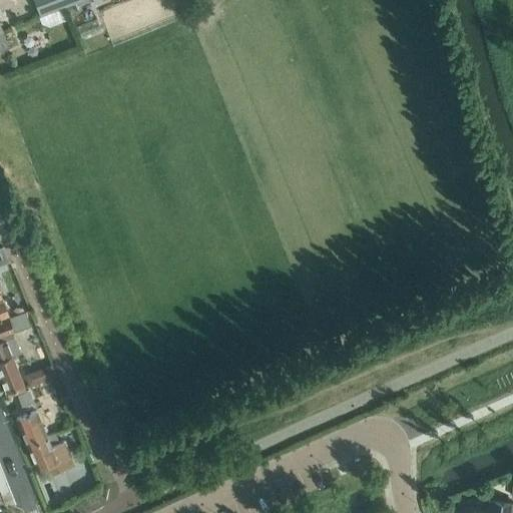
[(33,0),(40,15),(79,0),(33,0)]
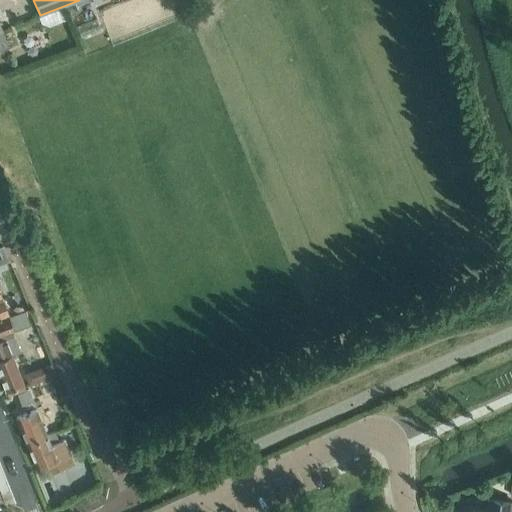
[(0,49),(8,47),(0,25),(0,49)]
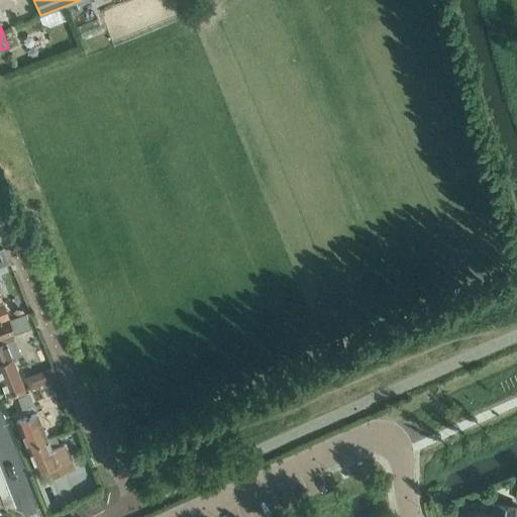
[(0,173),(0,183),(8,179),(4,171),(0,173)]
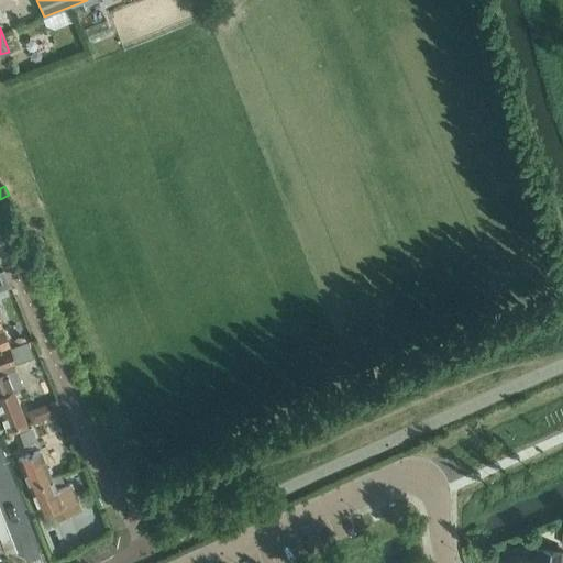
[(0,370),(15,364),(33,357),(26,342),(0,352),(0,370)]
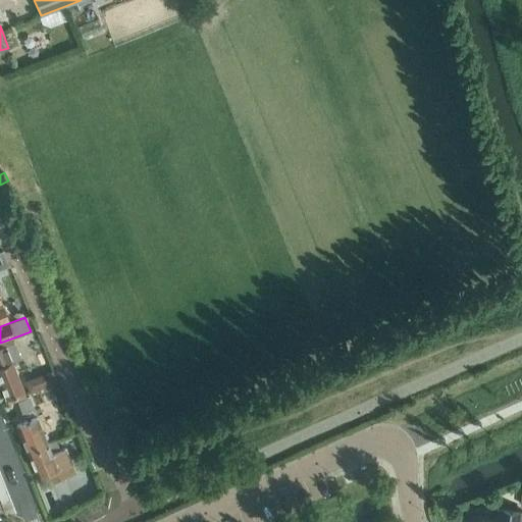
[(37,390),(32,379),(20,383),(15,371),(12,362),(20,359),(14,343),(0,348),(0,384),(7,404),(25,397),(24,395),(37,390)]
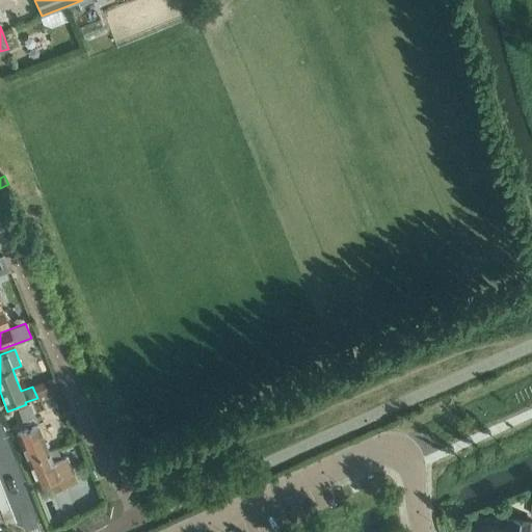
[(51,379),(32,387),(37,398),(55,391),(51,379)]
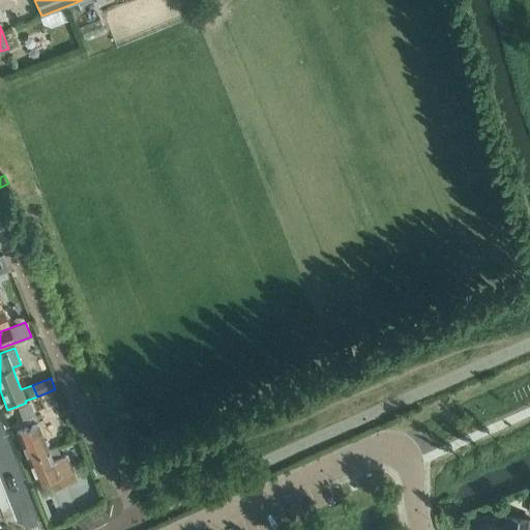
[(23,421),(34,417),(29,404),(18,408),(23,421)]
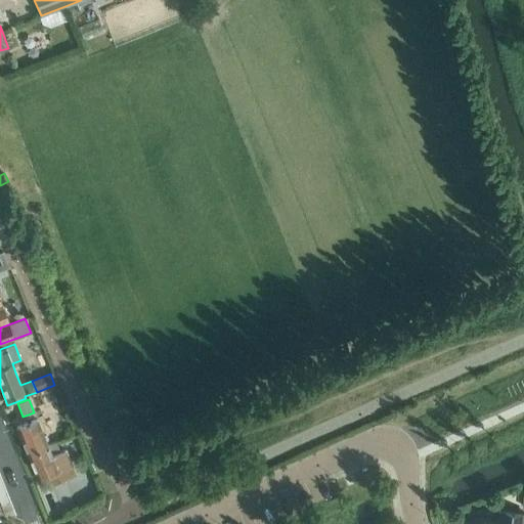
[(16,427),(27,453),(47,445),(37,419),(16,427)]
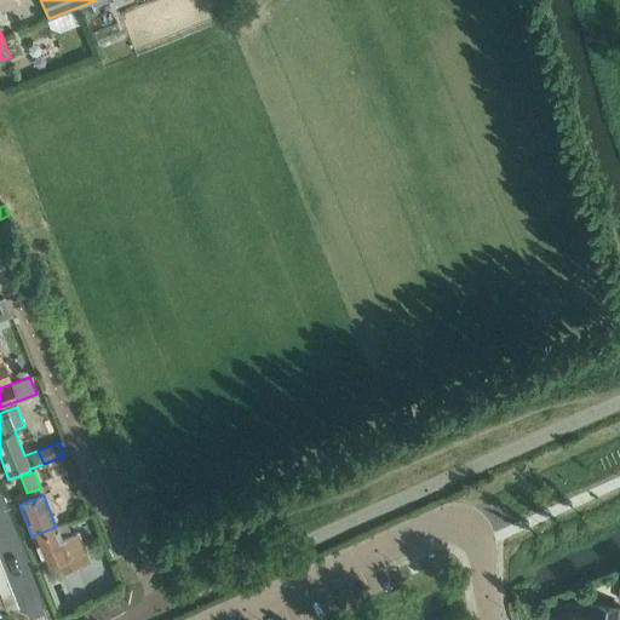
[(90,562),(78,533),(61,540),(56,527),(32,537),(45,568),(58,562),(63,573),(90,562)]
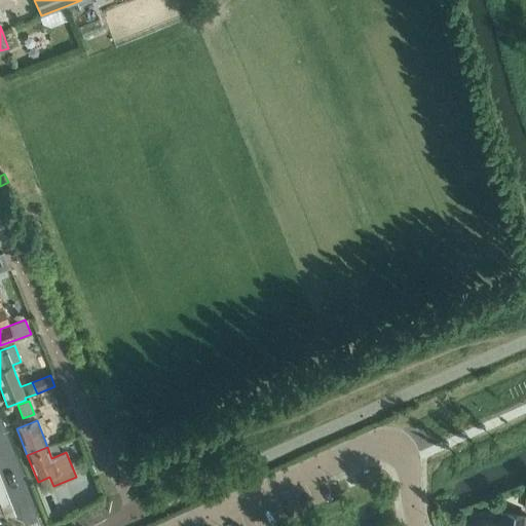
[(479,520),(478,525),(525,525),(525,515),(503,513),(502,523),(479,520)]
